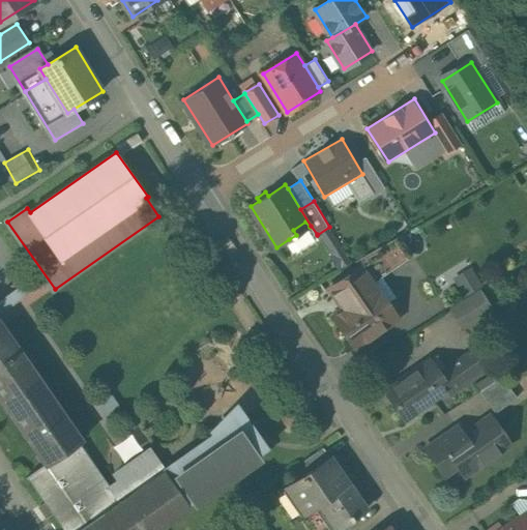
[(305,222),(293,230),(296,235),(289,239),(295,249),(300,251),(316,240),(317,235),(311,226),(310,227),(305,222)]
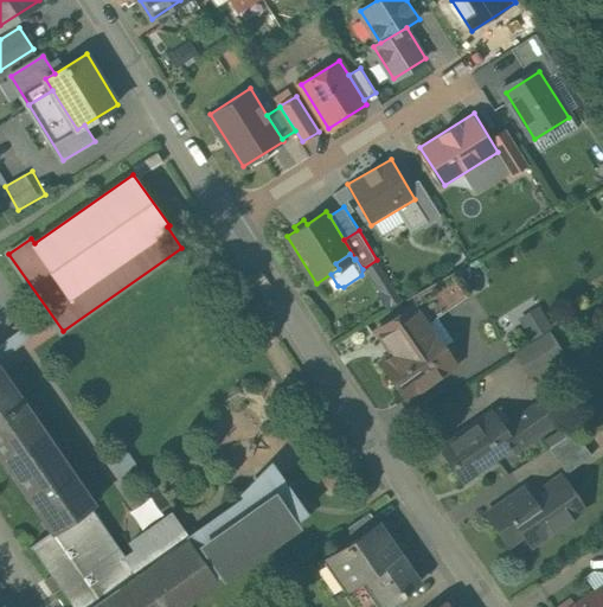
[(457,269),(432,283),(450,308),(473,292),(457,269)]
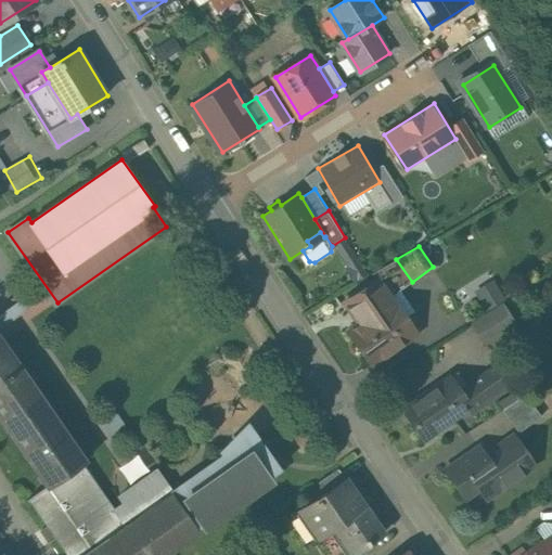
[(412,282),(396,259),(383,267),(395,284),(399,291),(412,282)]
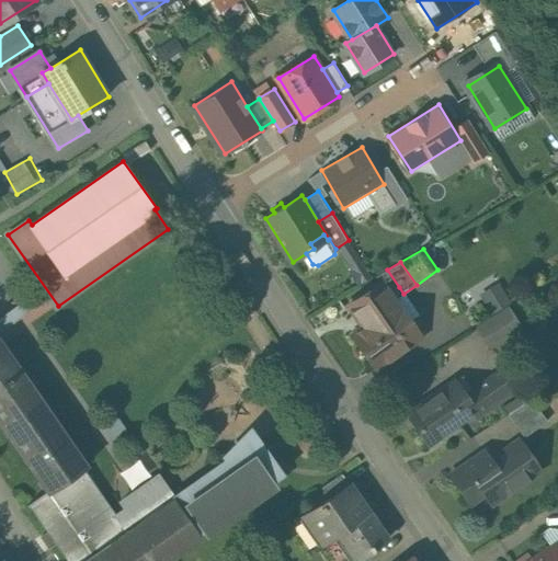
[(399,287),(387,270),(377,276),(380,282),(383,281),(391,293),(399,287)]
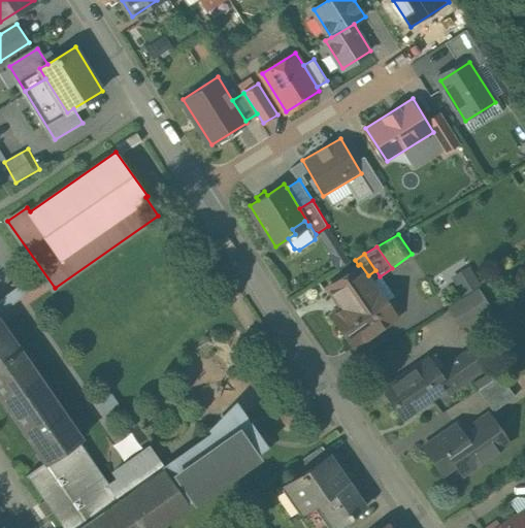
[(456,274),(467,293),(486,282),(474,263),(456,274)]
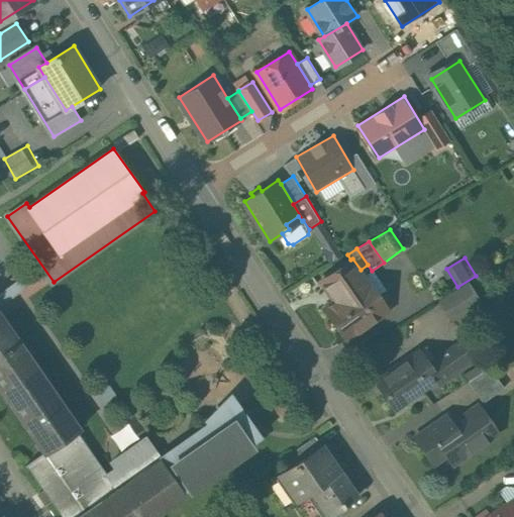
[(368,265),(361,270),(352,259),(350,260),(321,281),(335,300),(325,307),(347,339),(389,311),(378,296),(386,290),(372,271),(368,265)]
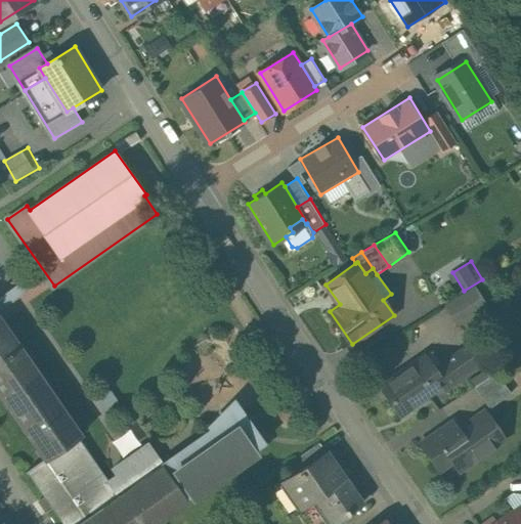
[(465,322),(495,301),(480,280),(450,302),(465,322)]
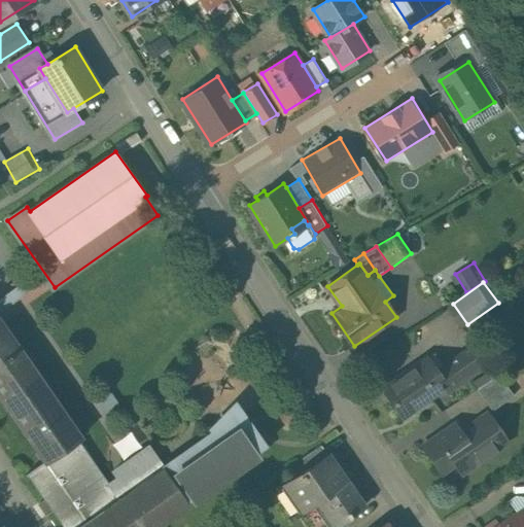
[(81,437),(0,319),(0,392),(46,460),(47,461),(63,451),(78,441),(81,437)]
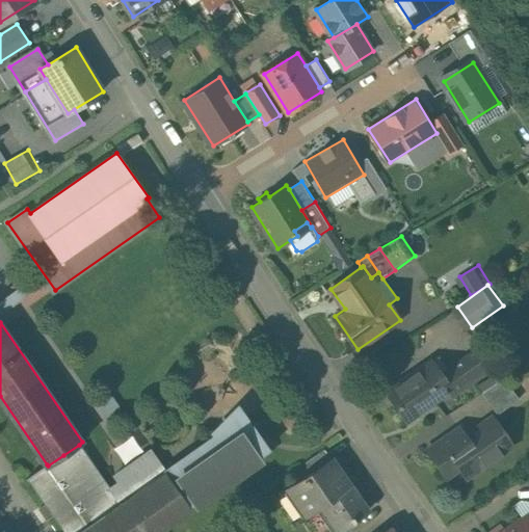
[(494,367),(479,347),(469,355),(482,375),(494,367)]
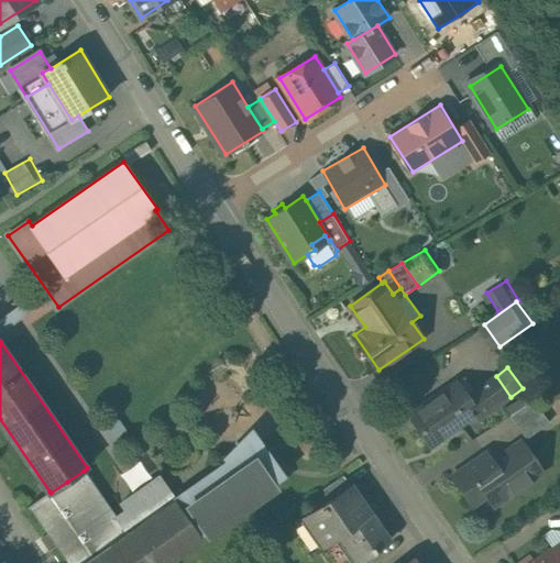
[(496,376),(467,396),(481,417),(511,397),(496,376)]
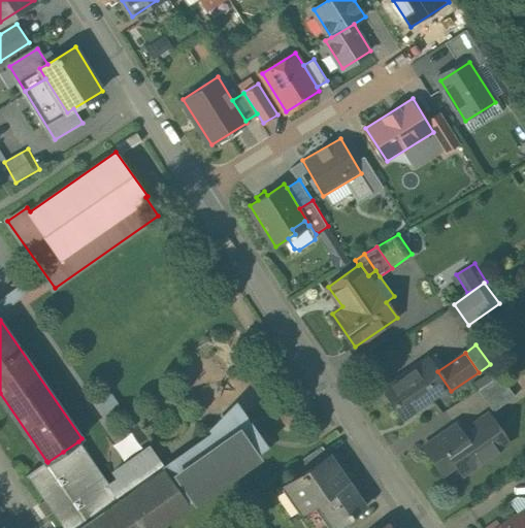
[(428,358),(384,389),(404,417),(447,387),(450,392),(451,391),(437,371),(428,358)]
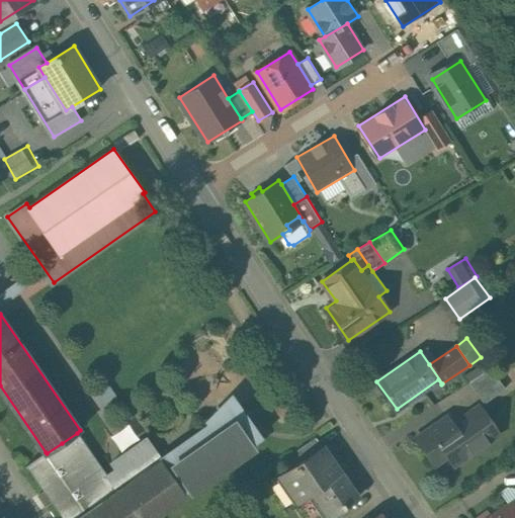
[(506,389),(492,367),(470,382),(485,403),(506,389)]
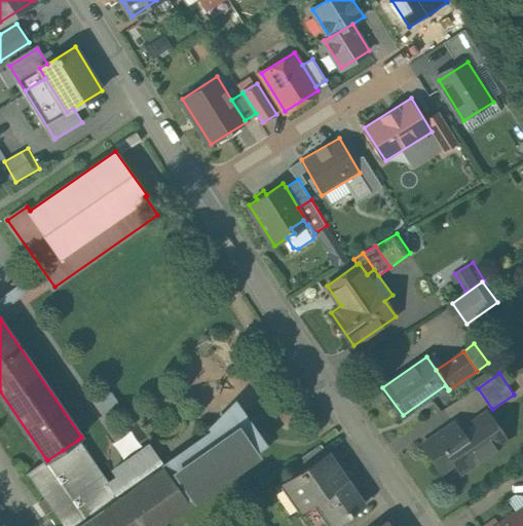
[(119,403),(110,390),(99,399),(108,411),(119,403)]
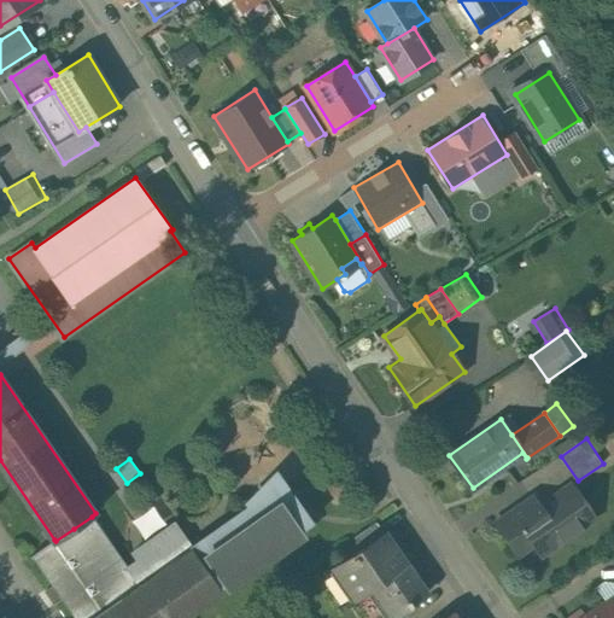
[(93,617),(180,617),(220,590),(217,586),(223,581),(227,586),(302,532),(298,528),(310,519),(279,473),(250,502),(253,507),(191,551),(123,599),(93,617)]
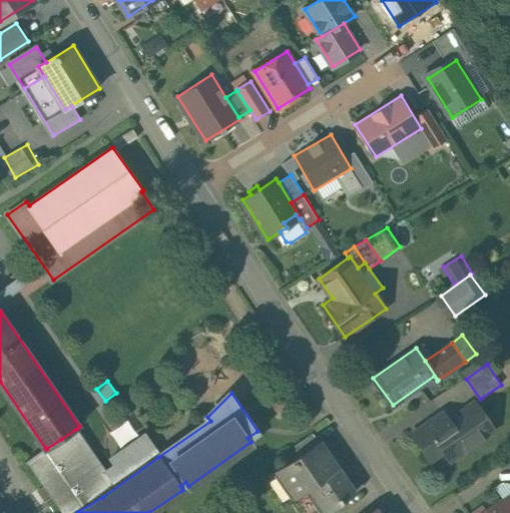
[(475,401),(449,420),(443,412),(412,433),(431,460),(444,451),(450,460),(467,449),(468,450),(487,437),(486,436),(495,430),(475,401)]
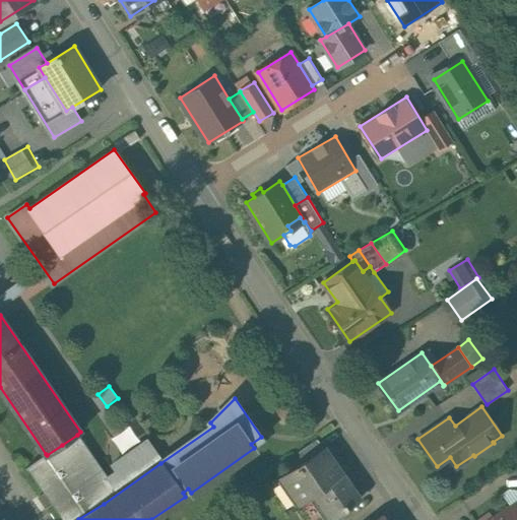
[(108,477),(77,435),(62,445),(104,504),(118,493),(108,477)]
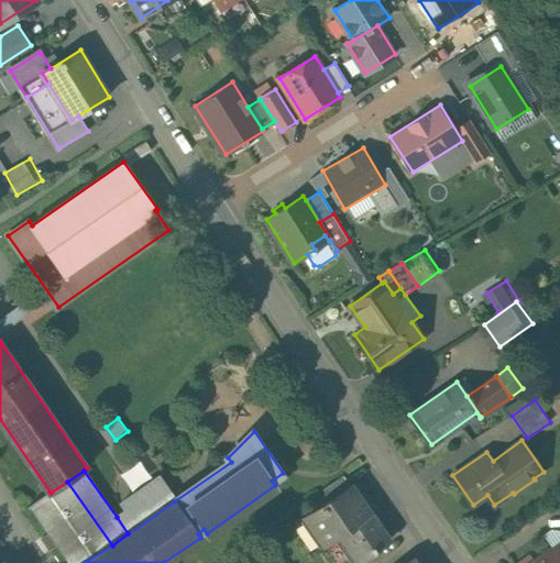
[(344,475),(325,488),(331,498),(351,485),(344,475)]
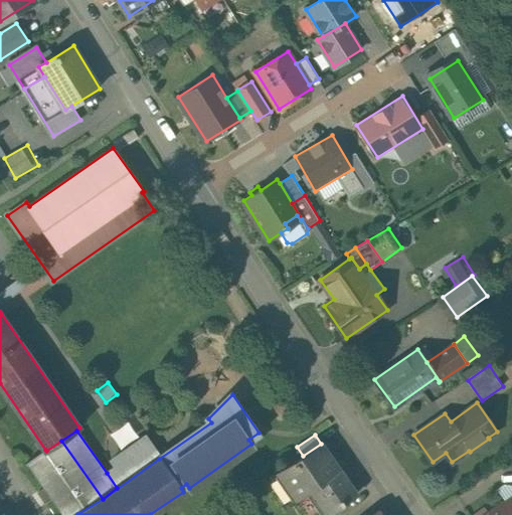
[(146,436),(112,460),(117,466),(107,473),(117,488),(159,459),(156,454),(158,453),(146,436)]
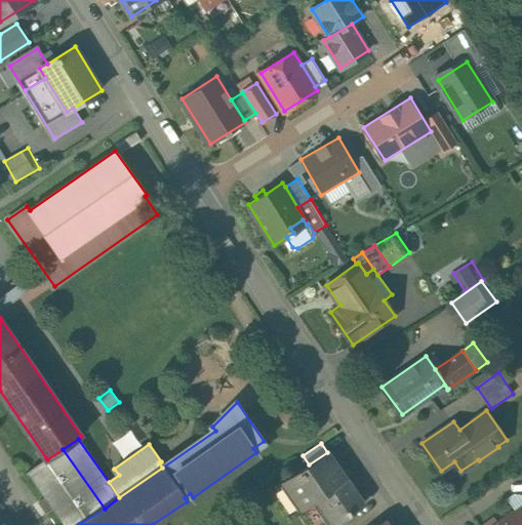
[(79,524),(105,509),(63,449),(47,459),(46,458),(27,472),(28,473),(32,471),(48,495),(40,501),(47,511),(55,506),(69,524),(79,524)]
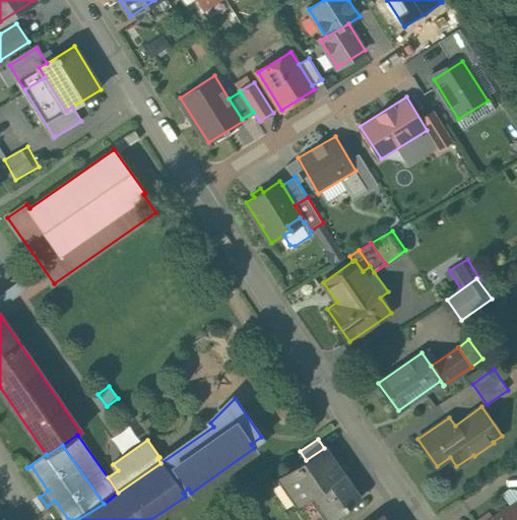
[(306,460),(281,477),(300,504),(309,498),(343,474),(325,448),(324,448),(306,460)]
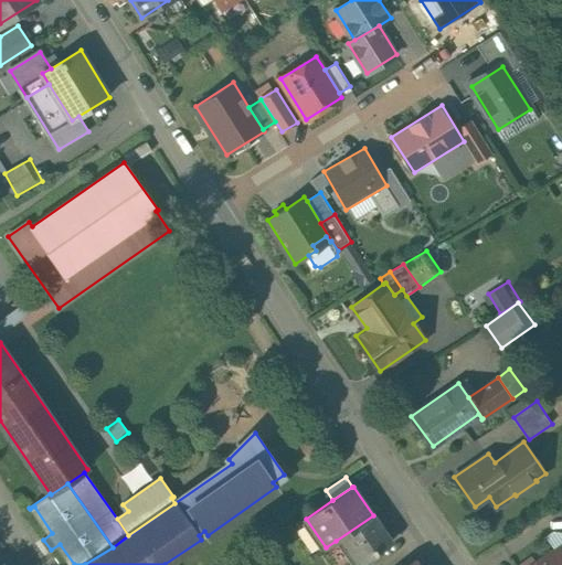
[(373,515),(336,541),(352,564),(359,564),(392,542),(373,515)]
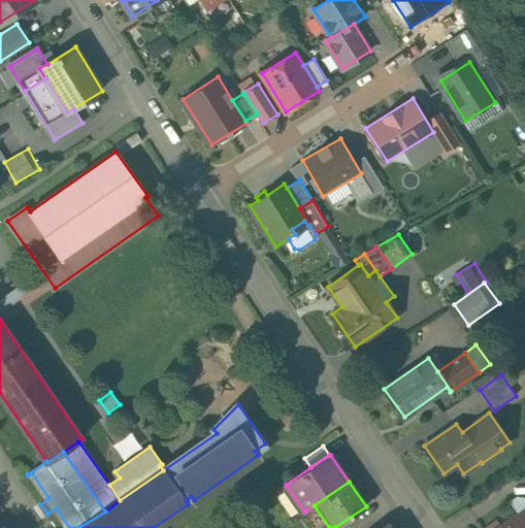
[(524,510),(498,527),(524,527),(524,510)]
